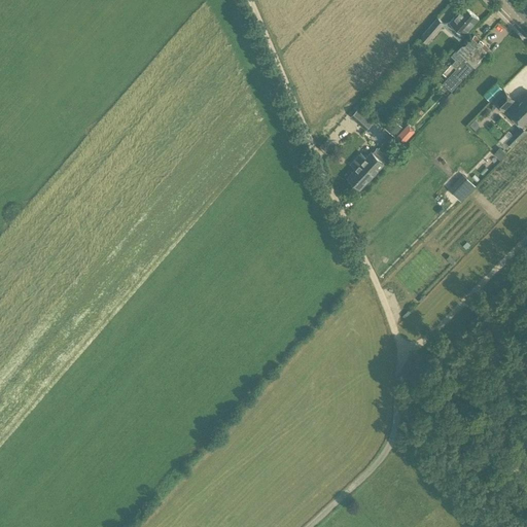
[(463,5),(449,23),(463,35),(478,19),(463,5)]
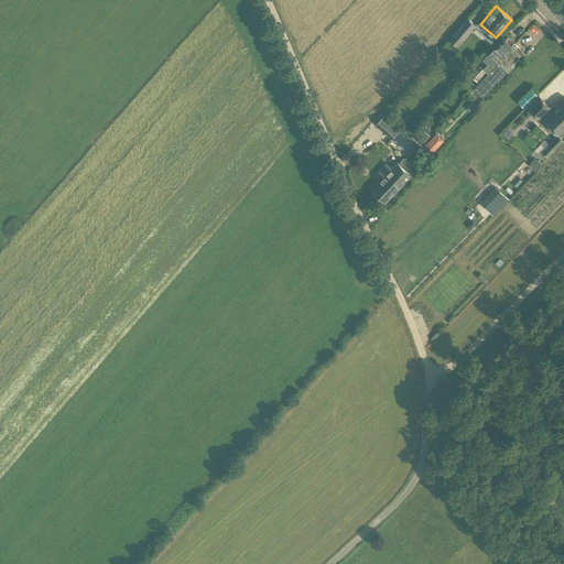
[(468,18),(449,40),(458,46),(463,43),(461,42),(476,24),(468,18)]
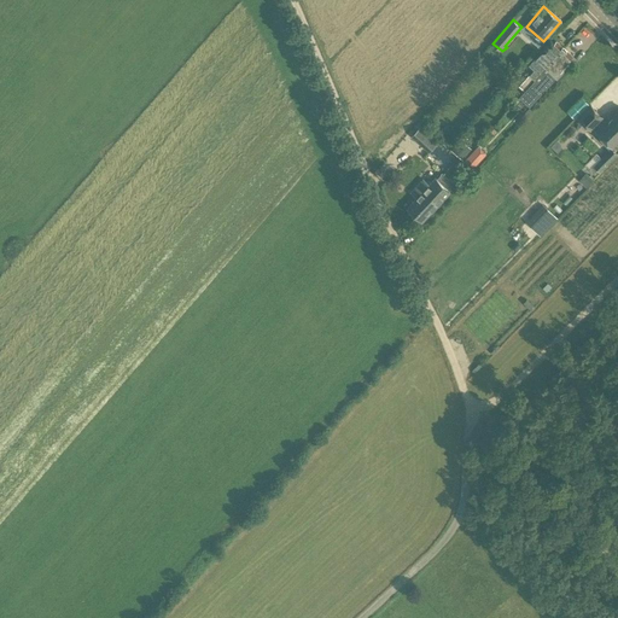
[(537,68),(541,73),(546,68),(546,66),(564,48),(555,40),(546,51),(541,51),(531,63),(537,68)]
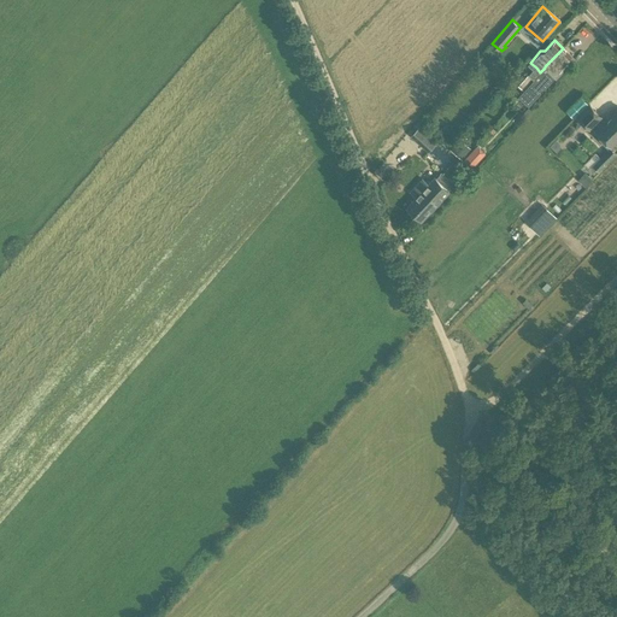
[(556,77),(562,71),(562,66),(571,56),(563,48),(545,66),(545,68),(540,72),(527,87),(527,88),(518,97),(528,106),(556,76),(556,77)]
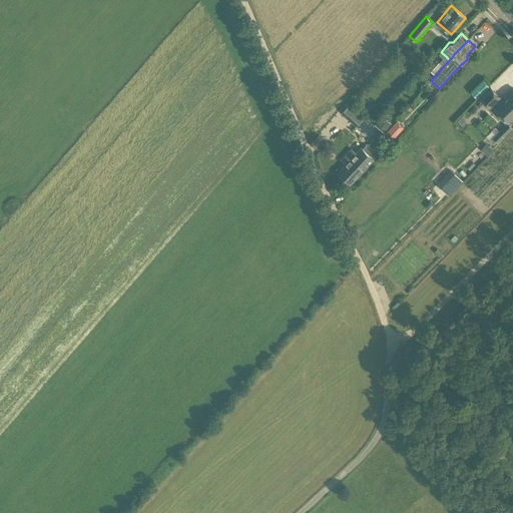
[(438,72),(449,60),(446,56),(440,62),(439,62),(430,71),(435,75),(437,72),(438,72)]
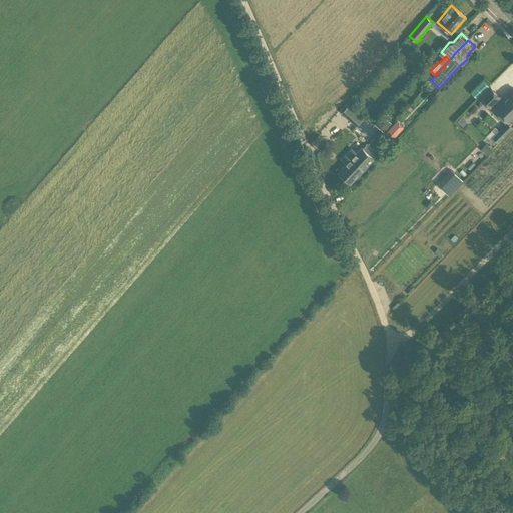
[(490,107),(495,101),(499,105),(494,111),(505,122),(511,116),(512,118),(512,116),(512,89),(501,102),(498,99),(500,97),(490,87),(480,97),(490,107)]
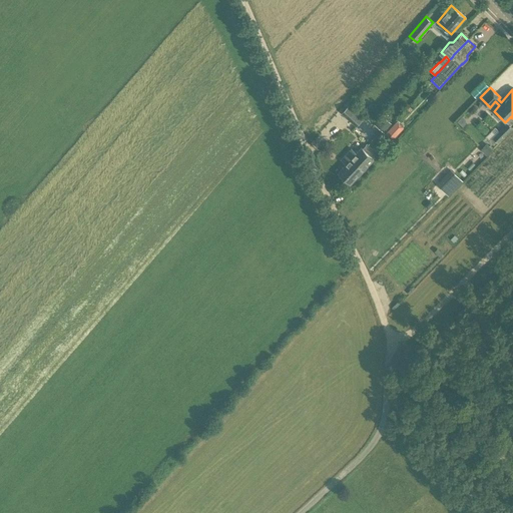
[(356,126),(364,117),(349,104),(342,113),(356,126)]
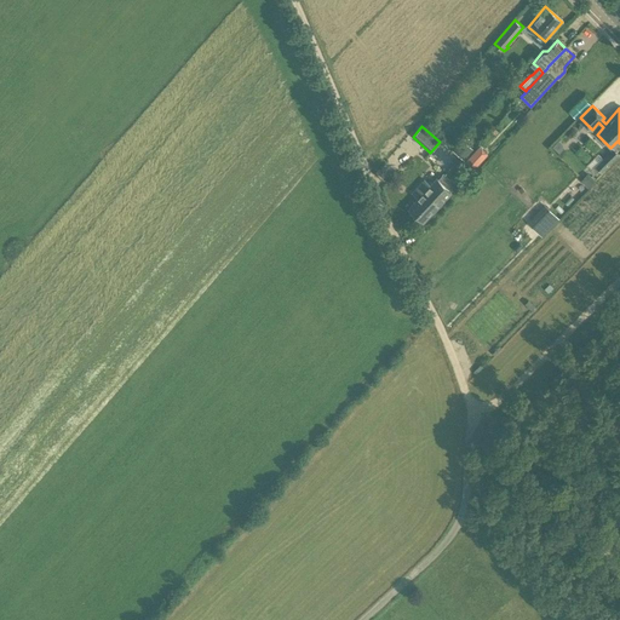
[(478,147),(464,162),(472,170),(487,154),(478,147)]
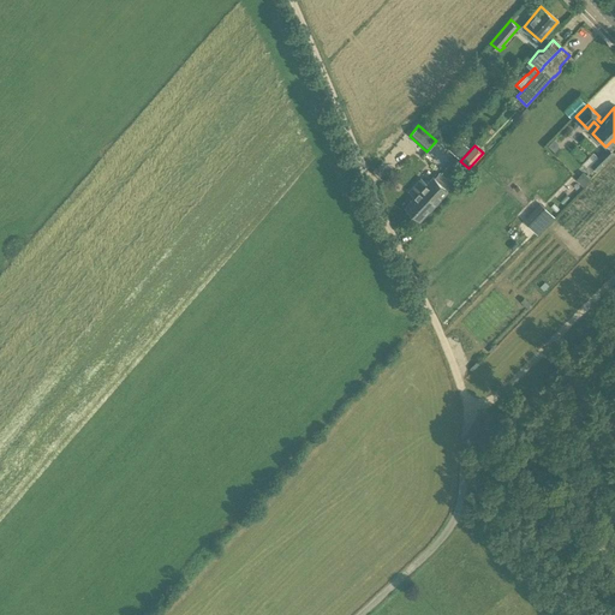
[(597,169),(614,153),(608,147),(591,163),(597,169)]
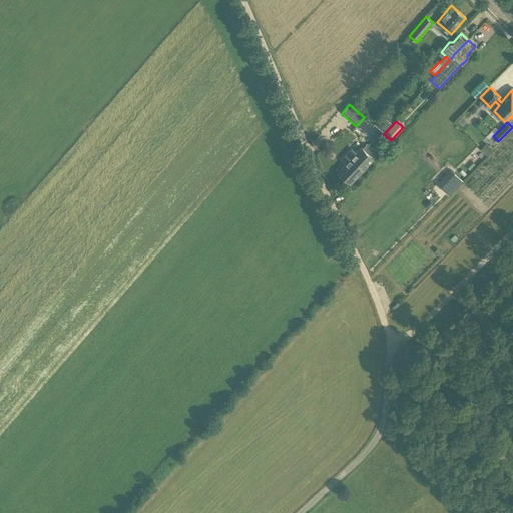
[(486,133),(490,138),(498,131),(493,127),(486,133)]
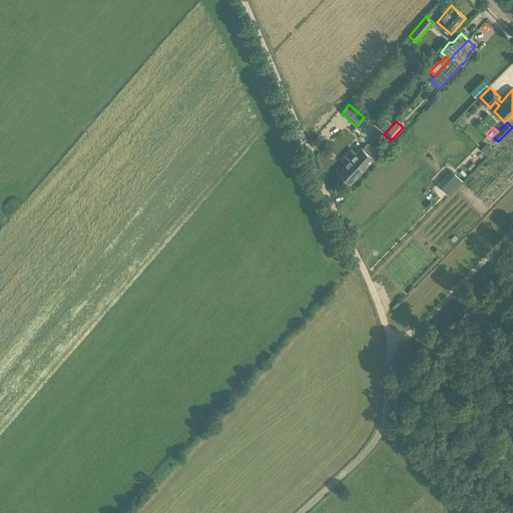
[(338,171),(344,177),(372,148),(367,144),(363,148),(362,146),(356,152),(351,148),(341,159),(346,163),(338,171)]
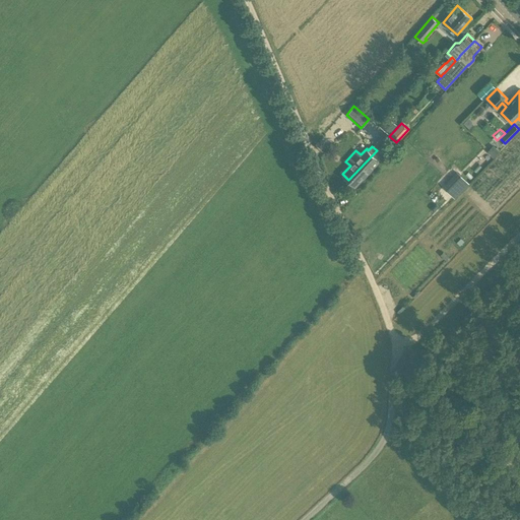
[(499,152),(495,148),(489,153),(494,158),(499,152)]
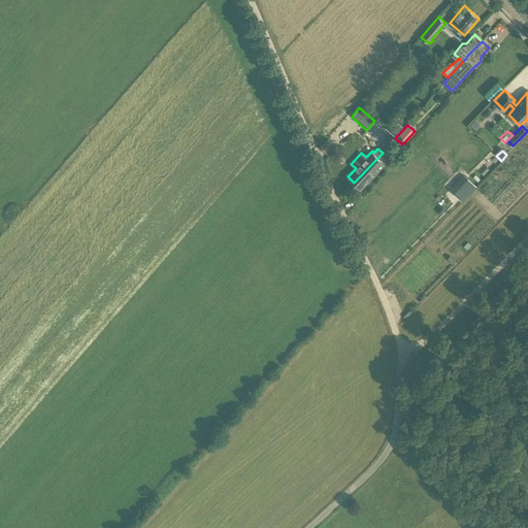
[(383,153),(354,183),(360,189),(388,158),(383,153)]
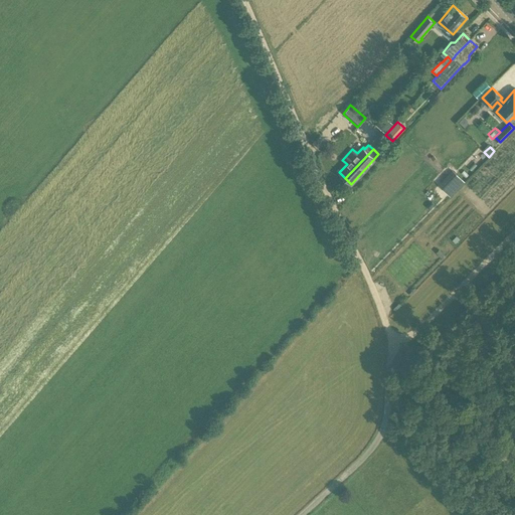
[(451,196),(464,181),(454,171),(440,186),(451,196)]
